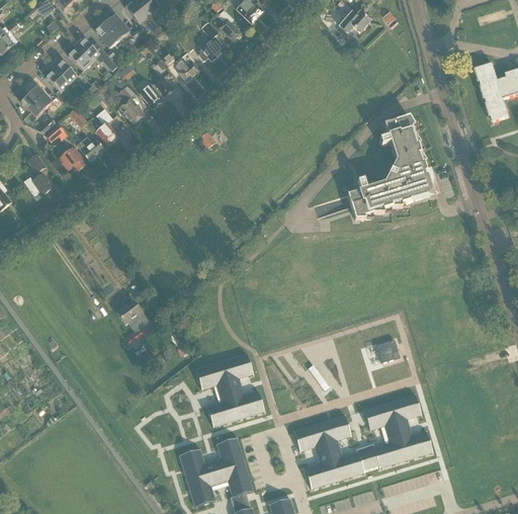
[(54,7),(49,0),(45,0),(36,7),(44,16),(54,7)]
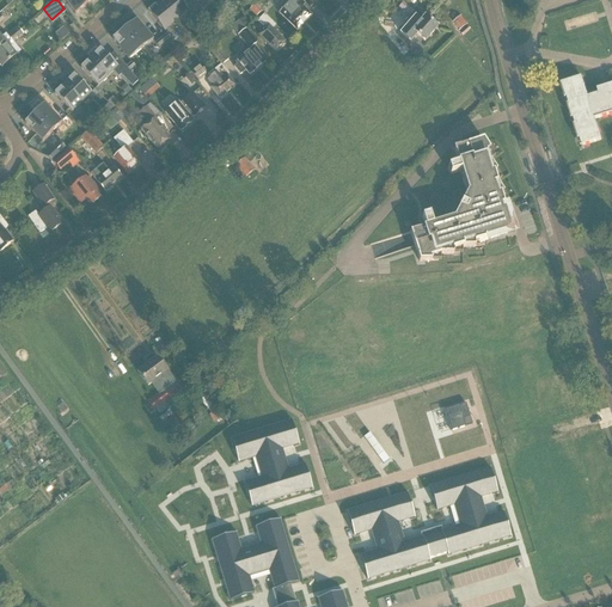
[(86,2),(84,0),(66,0),(75,11),(86,2)]
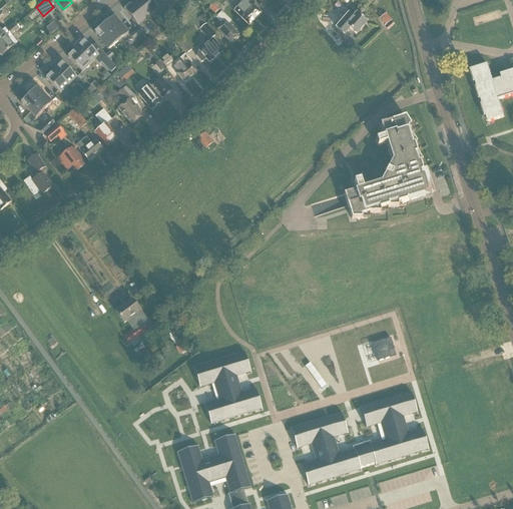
[(137,22),(147,14),(136,0),(130,0),(123,5),(137,22)]
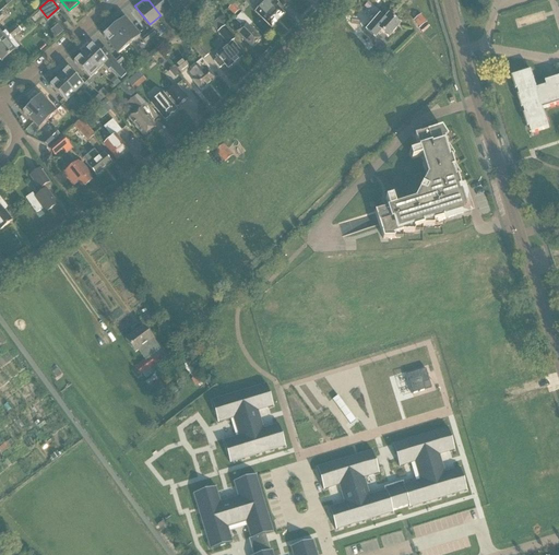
[(149,0),(161,15),(171,7),(166,0),(149,0)]
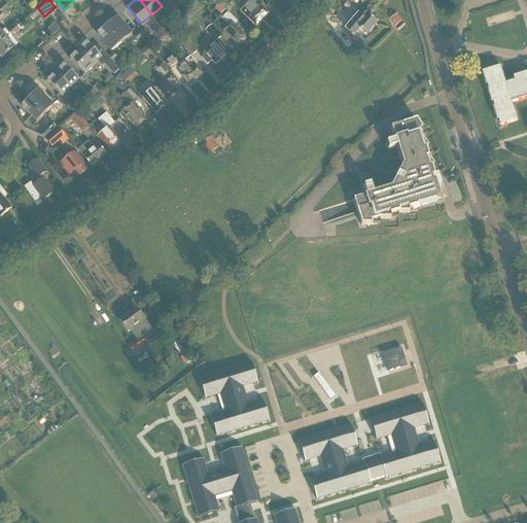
[(220,0),(219,1),(225,7),(227,9),(231,6),(225,0),(220,0)]
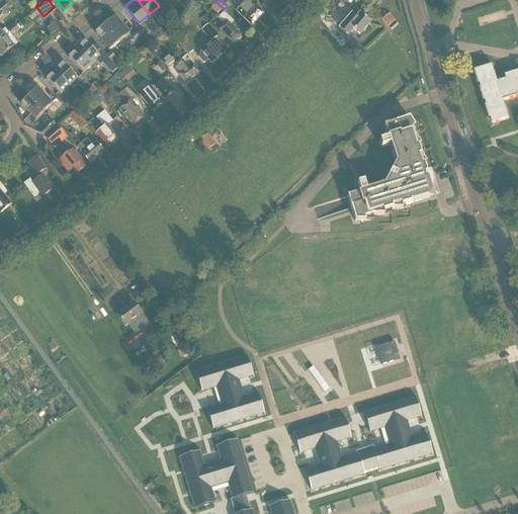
[(244,0),(237,8),(251,22),(263,10),(255,2),(257,0),(244,0)]
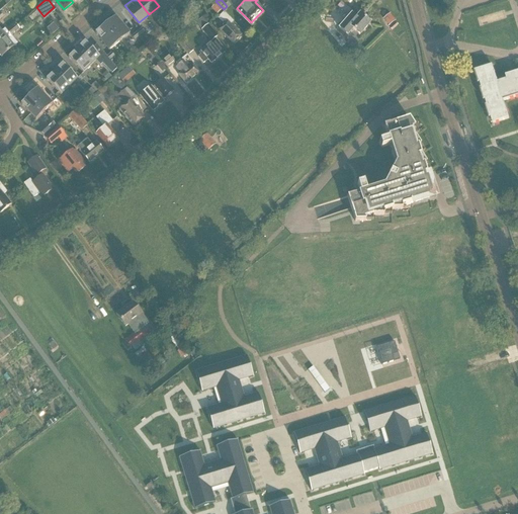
[(329,1),(328,0),(323,0),(320,4),(324,8),(329,1)]
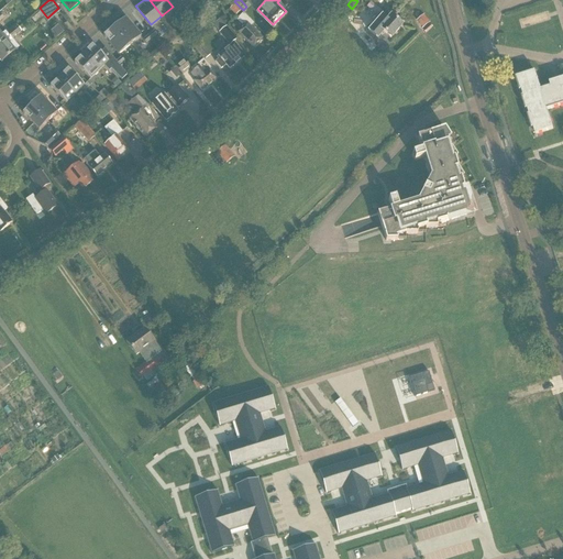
[(235,12),(241,8),(234,1),(230,6),(235,12)]
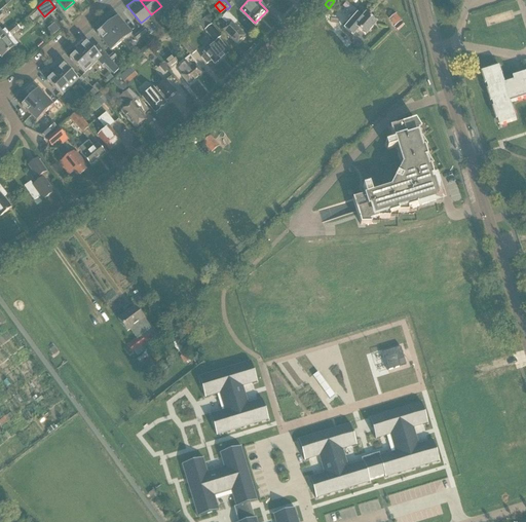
[(228,17),(230,20),(222,27),(236,41),(245,33),(233,22),(236,19),(227,9),(223,13),(228,19),(228,17)]
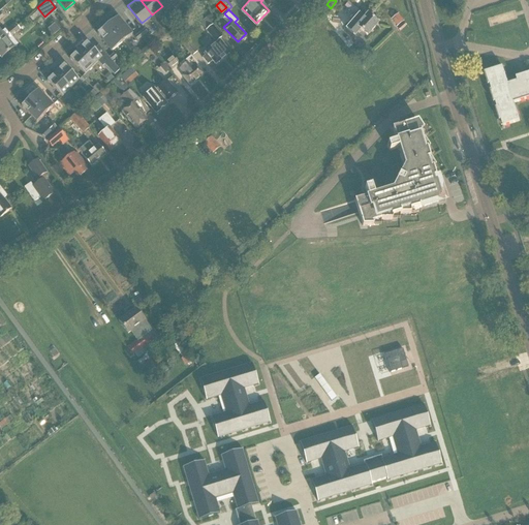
[(359,11),(346,25),(354,33),(360,27),(367,33),(378,20),(367,11),(364,16),(359,11)]
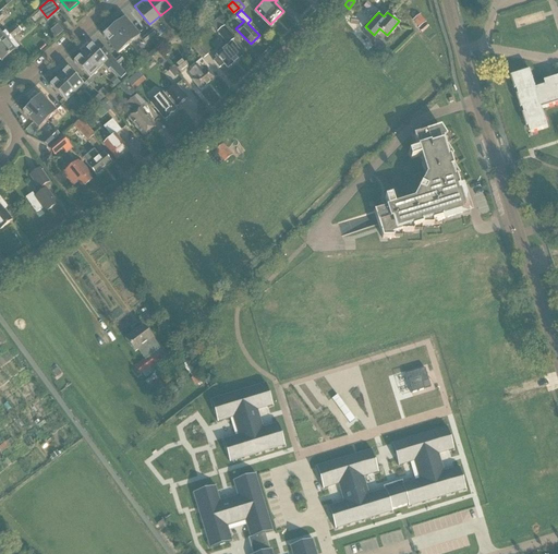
[(113,23),(129,41),(140,33),(124,14),(113,23)]
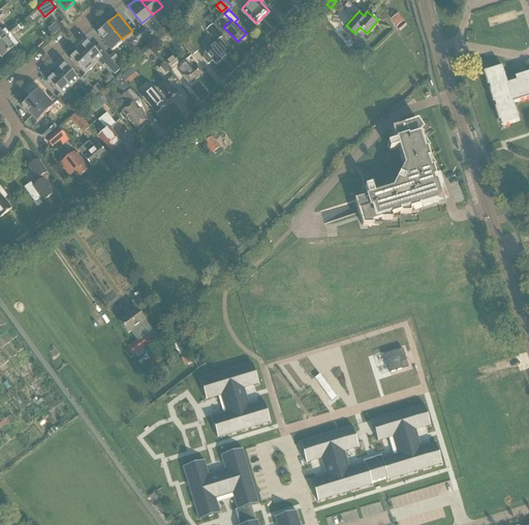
[(211,21),(207,16),(201,20),(207,25),(211,21)]
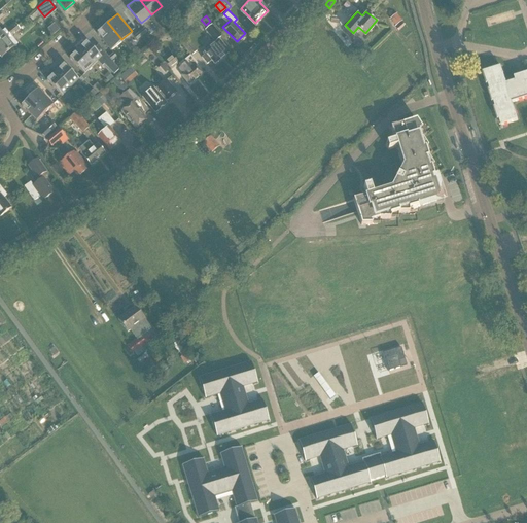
[(405,22),(402,19),(396,25),(398,28),(405,22)]
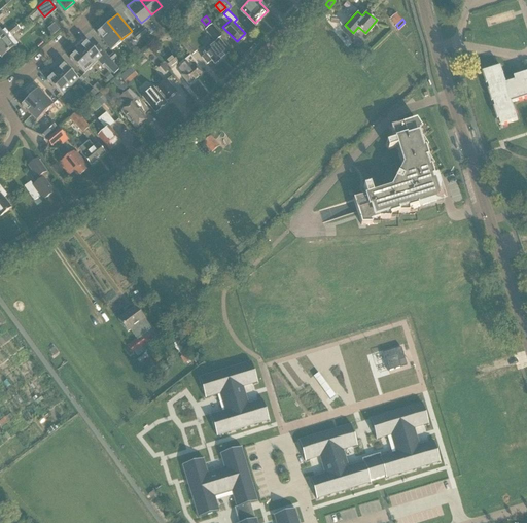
[(15,21),(11,24),(15,29),(20,26),(15,21)]
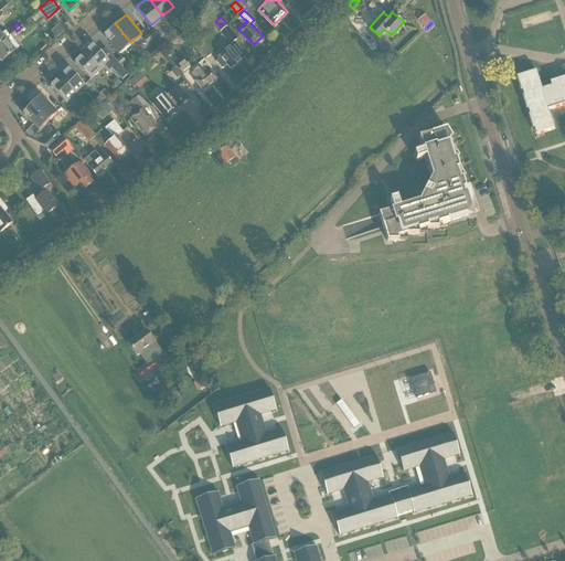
[(59,23),(53,29),(59,35),(64,30),(59,23)]
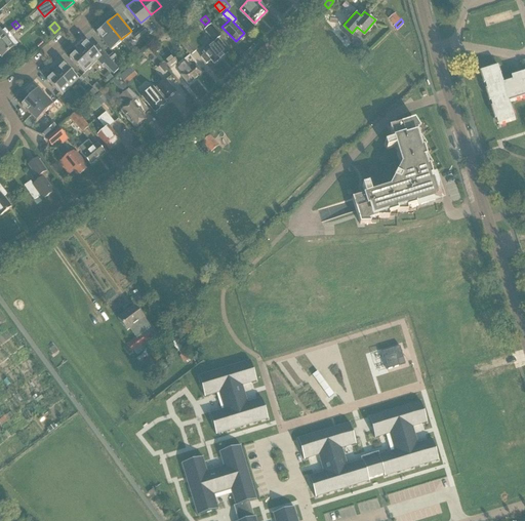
[(110,47),(121,39),(107,22),(96,30),(110,47)]
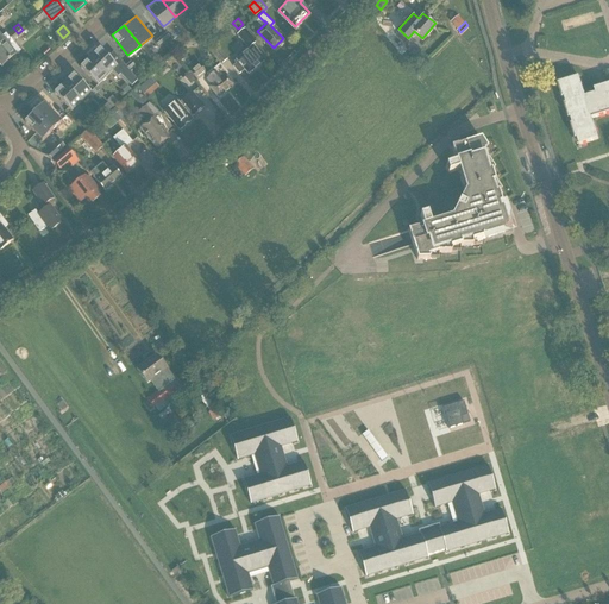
[(248,70),(264,57),(252,42),(256,39),(244,25),(237,31),(249,45),(245,49),(244,46),(239,51),(240,52),(233,58),(236,61),(232,62),(239,70),(244,67),(248,70)]
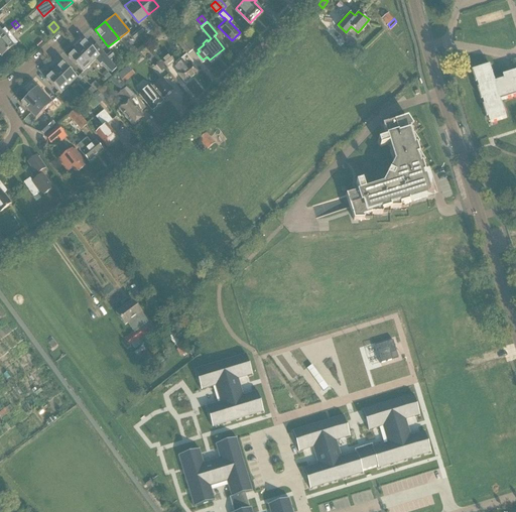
[(0,36),(0,52),(1,54),(12,44),(17,40),(11,32),(15,28),(11,23),(6,27),(9,29),(0,36)]
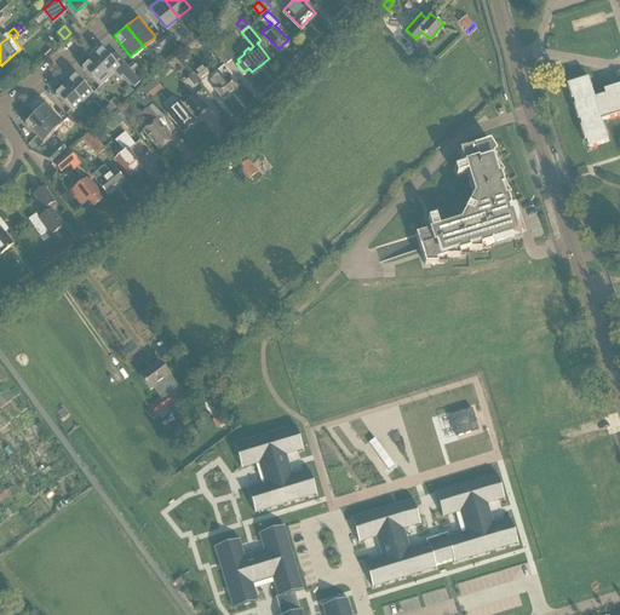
[(0,44),(11,35),(7,33),(4,28),(0,30),(0,44)]
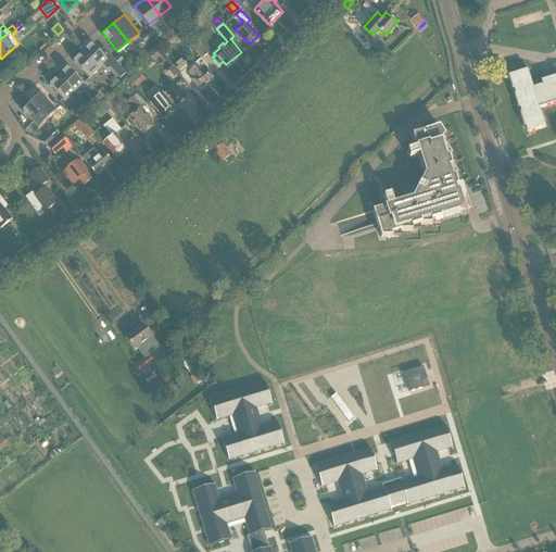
[(106,58),(90,41),(81,49),(98,66),(102,61),(108,66),(110,64),(119,75),(125,71),(111,53),(106,58)]
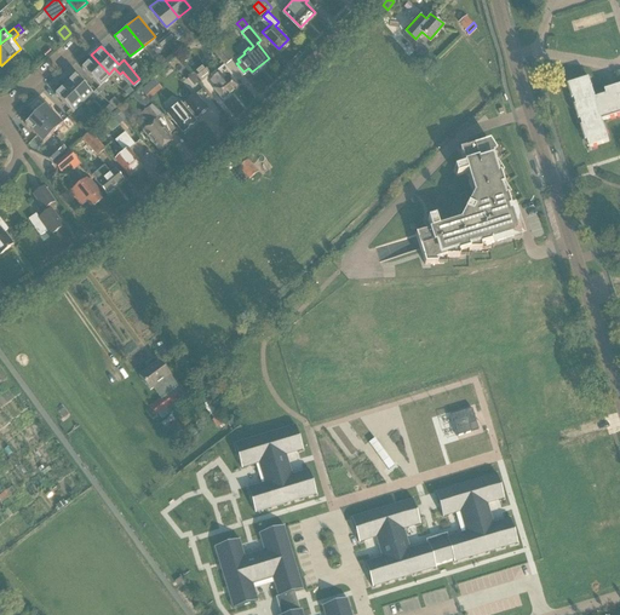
[(231,56),(224,46),(218,51),(225,61),(231,56)]
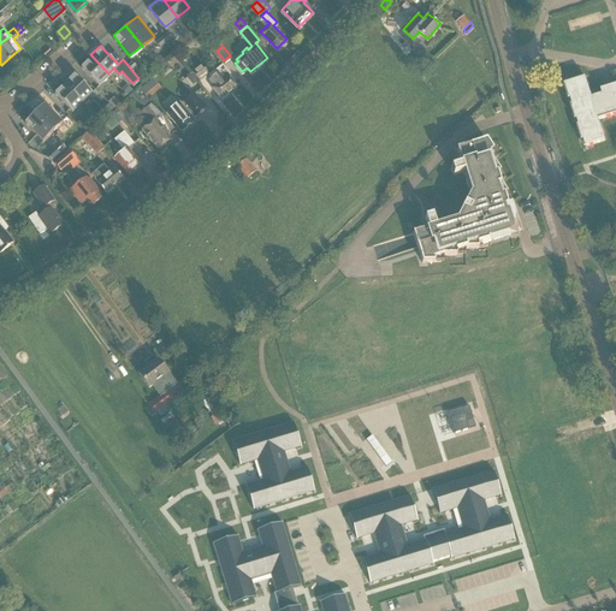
[(99,82),(108,73),(90,54),(81,64),(99,82)]
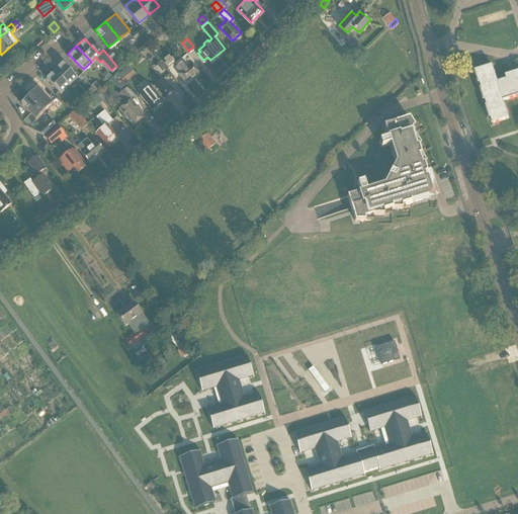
[(29,51),(27,48),(19,55),(22,58),(29,51)]
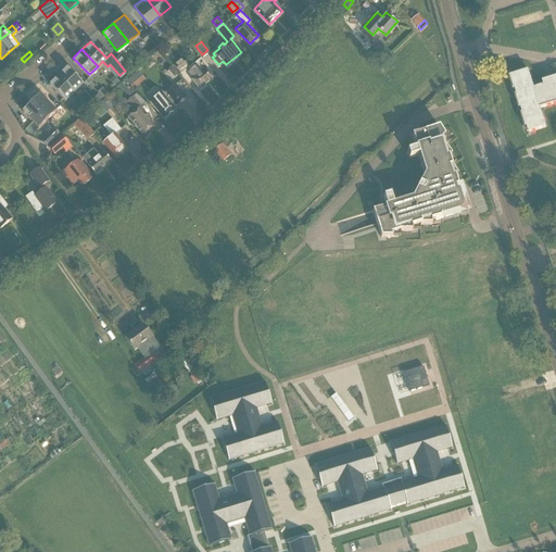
[(179,71),(188,63),(181,54),(173,62),(179,71)]
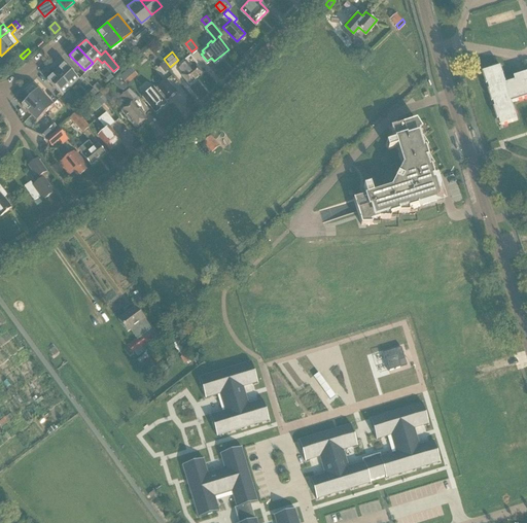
[(188,82),(203,70),(196,62),(197,61),(190,53),(184,57),(186,59),(178,65),(183,71),(181,72),(188,82)]
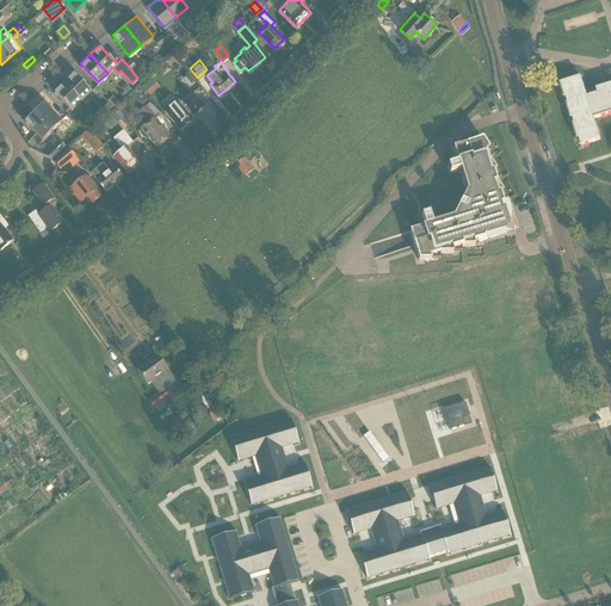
[(73,70),(63,80),(81,98),(91,88),(73,70)]
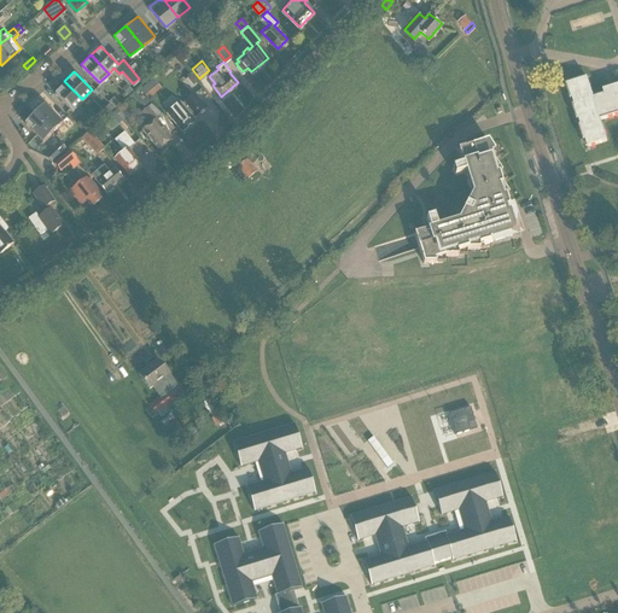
[(617,79),(602,85),(605,89),(593,93),(587,74),(565,81),(570,95),(573,95),(575,100),(572,101),(577,116),(579,116),(582,122),(578,122),(583,138),(587,136),(588,142),(587,142),(588,144),(607,136),(600,116),(617,110),(617,79)]
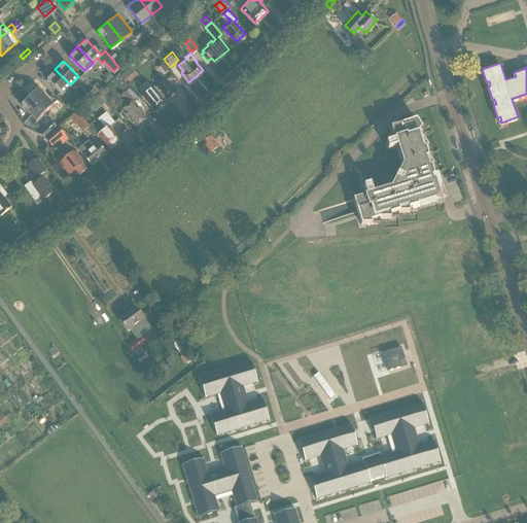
[(70,84),(55,69),(46,77),(62,93),(70,84)]
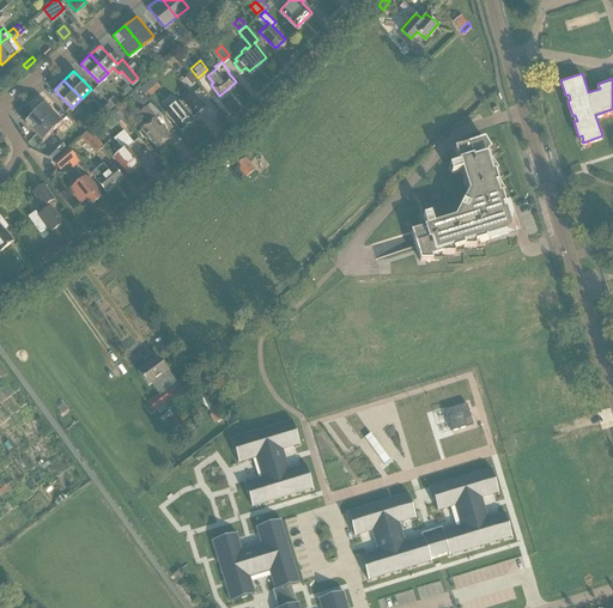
[(125,80),(120,85),(127,91),(132,87),(125,80)]
